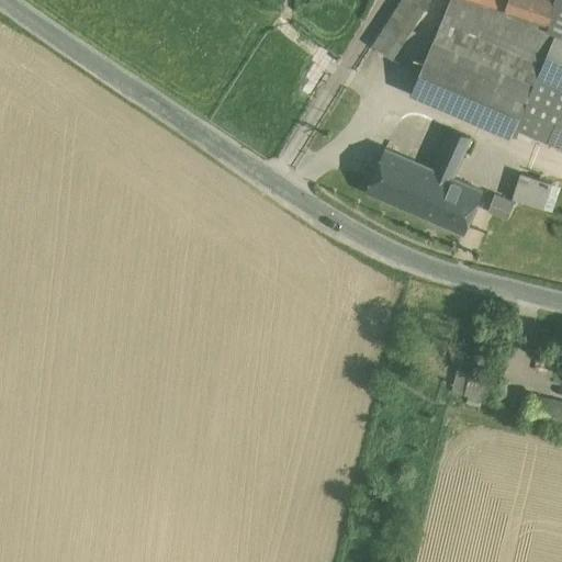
[(402,0),(372,47),(392,58),(429,0),(402,0)]
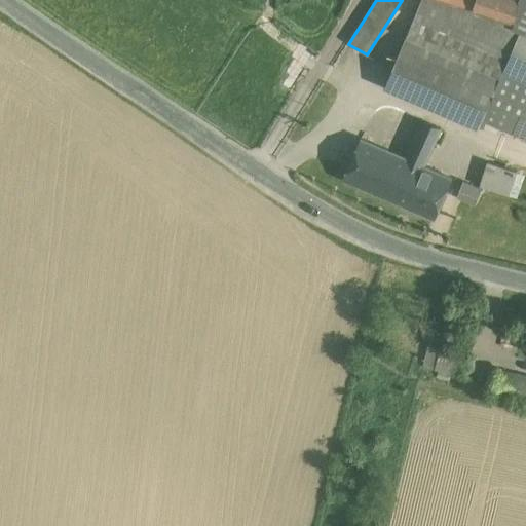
[(525,34),(525,0),(521,0),(521,1),(514,23),(472,10),(438,0),(423,0),(409,33),(502,73),(520,32),(525,34)]
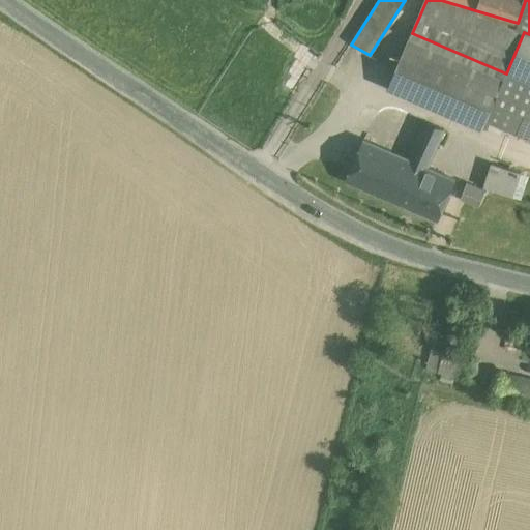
[(441,0),(475,10),(478,0),(441,0)]
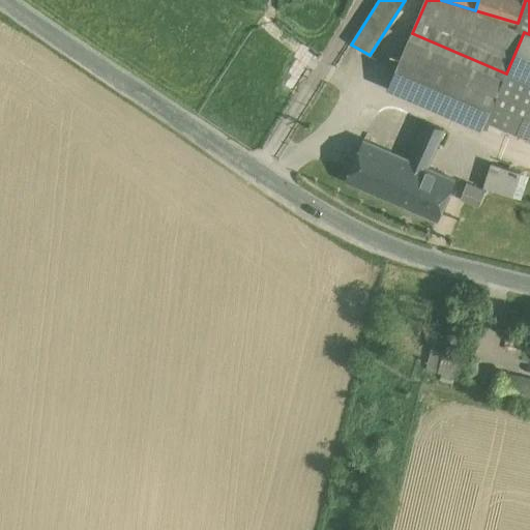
[(525,1),(520,0),(478,0),(475,10),(518,23),(525,1)]
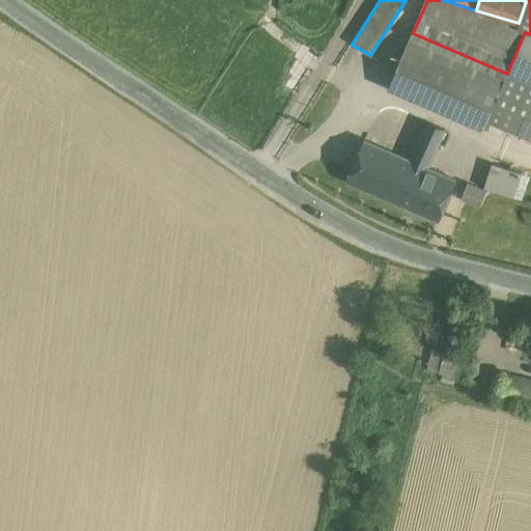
[(530,34),(525,32),(507,74),(530,84),(530,34)]
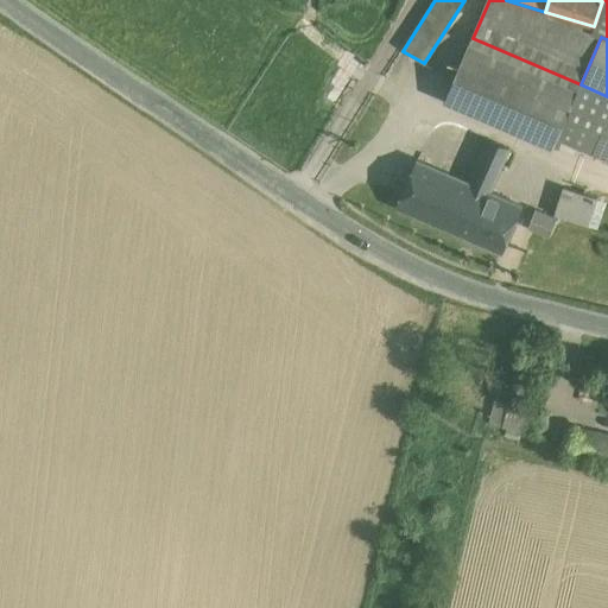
[(607,96),(581,84),(473,38),(445,101),(555,149),(558,140),(607,162),(607,96)]
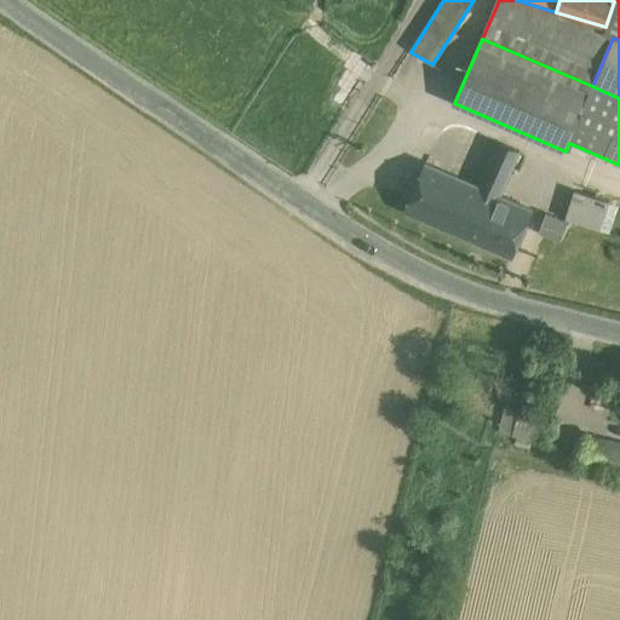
[(499,144),(480,189),(500,197),(518,153),(499,144)]
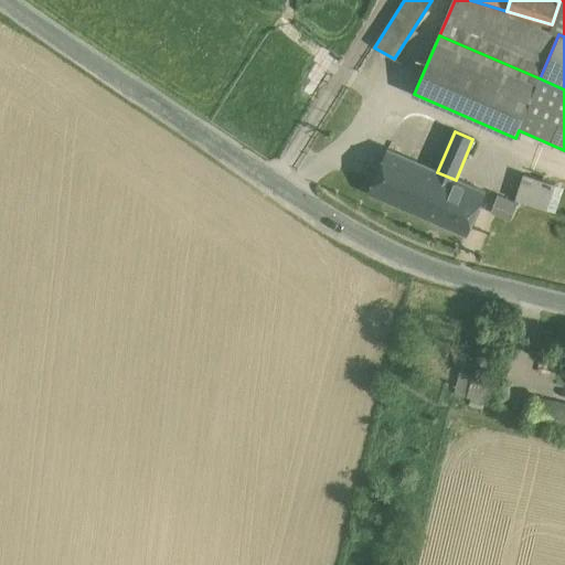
[(437,172),(388,150),(370,194),(466,236),(486,192),(456,180),(437,172)]
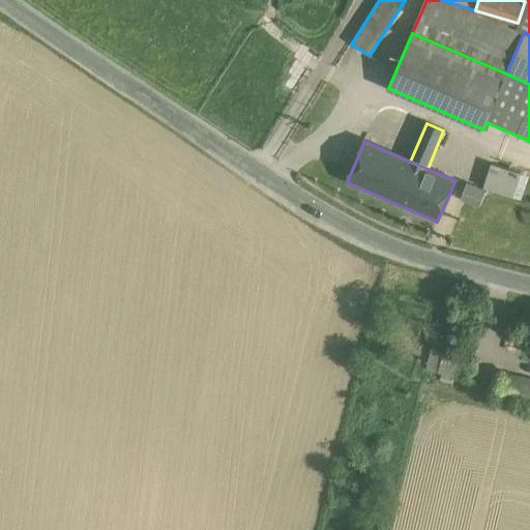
[(519,174),(492,166),(484,189),(511,198),(519,174)]
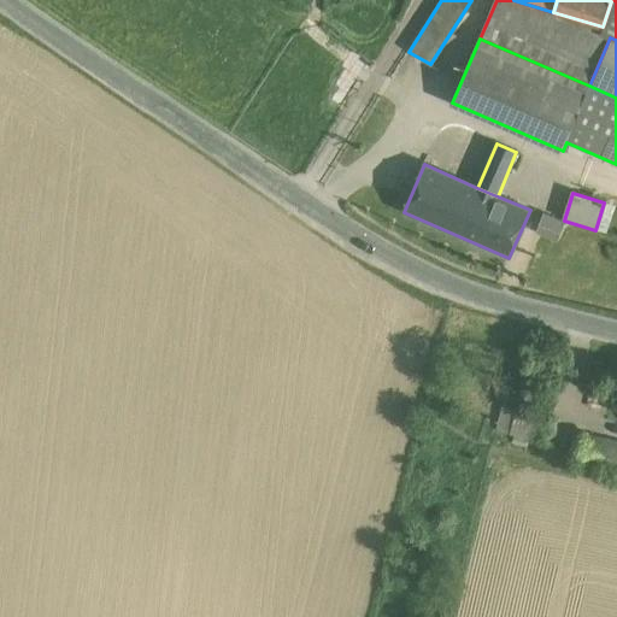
[(563,224),(544,216),(538,231),(557,240),(563,224)]
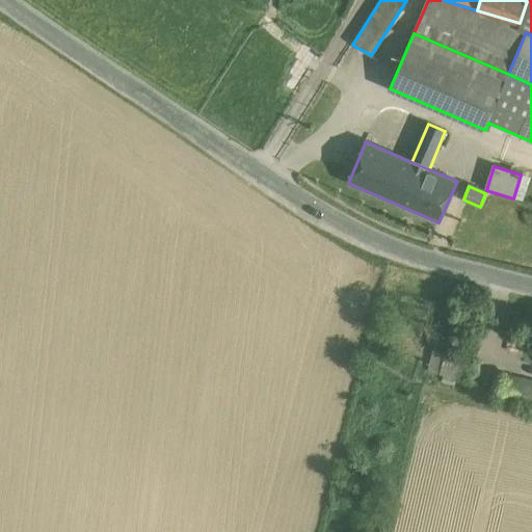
[(460,354),(446,350),(440,374),(454,378),(460,354)]
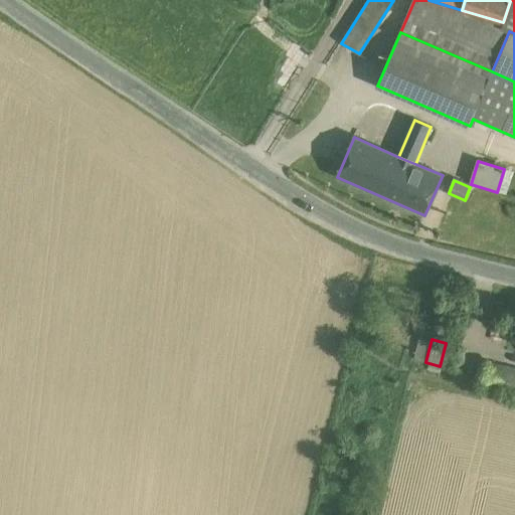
[(459,347),(446,343),(440,366),(453,369),(459,347)]
